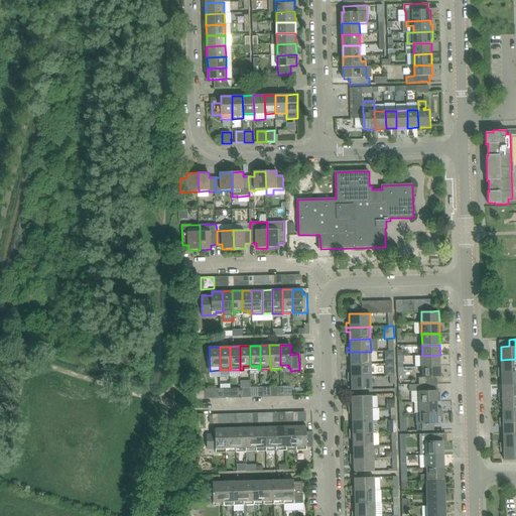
[(394,359),(393,351),(389,351),(385,351),(385,360),(394,359)]
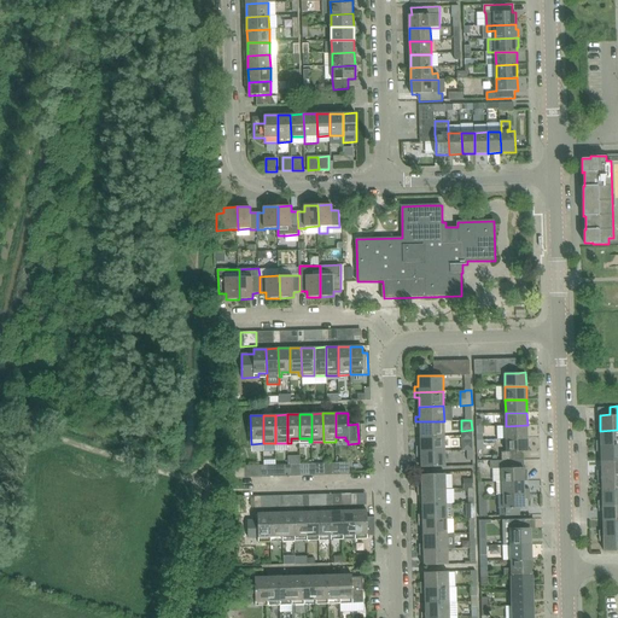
[(444,436),(444,421),(415,421),(415,427),(419,427),(420,437),(444,436)]
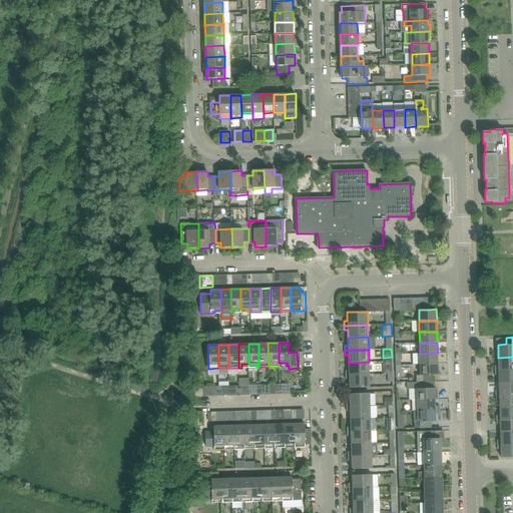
[(438,364),(438,353),(420,354),(420,365),(438,364)]
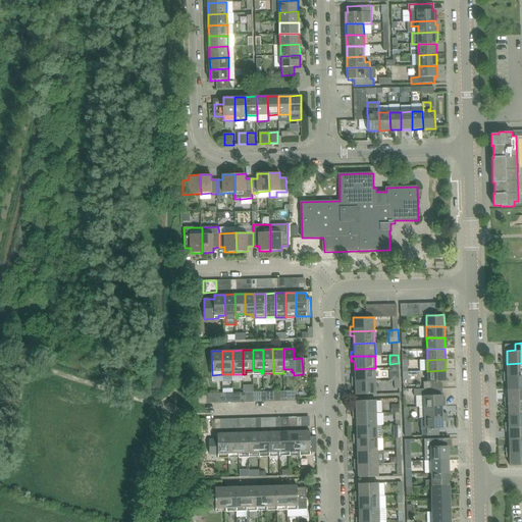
[(521,375),(521,363),(507,364),(507,372),(504,372),(504,376),(521,375)]
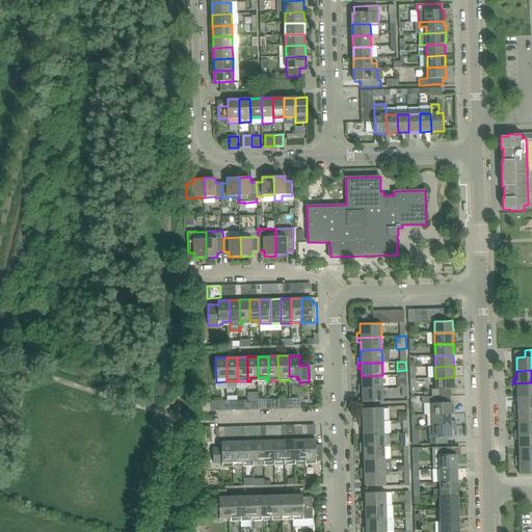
[(382,388),(382,375),(362,376),(362,384),(357,384),(358,389),(382,388)]
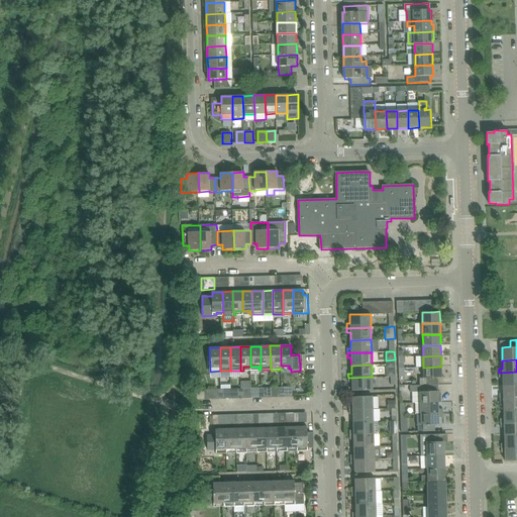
[(441,378),(441,367),(423,368),(424,378),(420,379),(420,385),(438,385),(438,378),(441,378)]
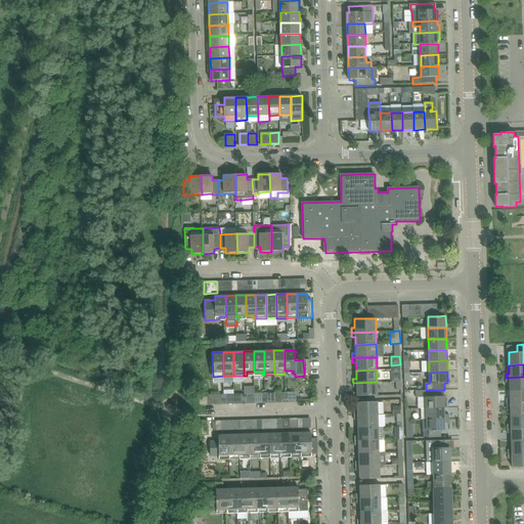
[(400,382),(400,373),(391,374),(392,382),(400,382)]
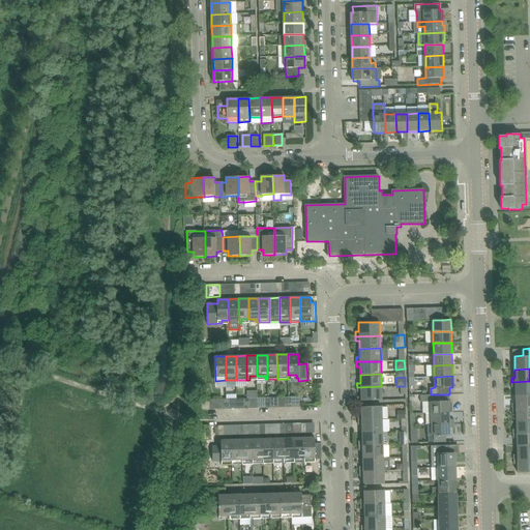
[(529,393),(529,381),(511,382),(511,387),(516,387),(516,394),(529,393)]
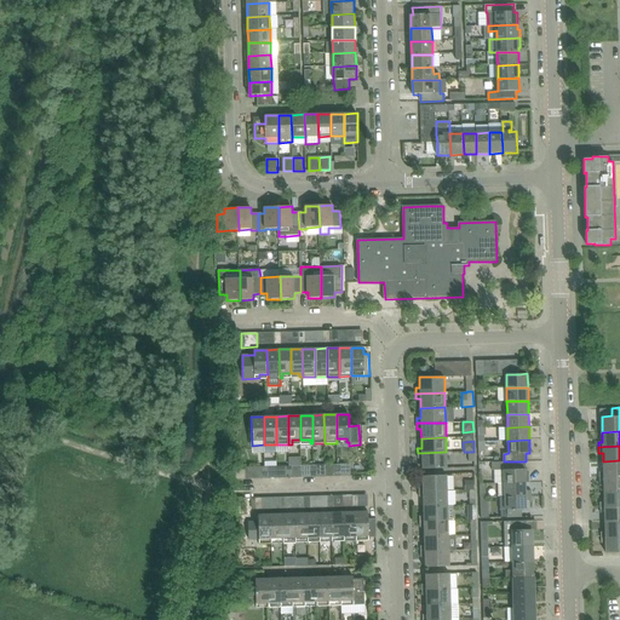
[(447,468),(446,452),(418,453),(418,459),(422,459),(422,469),(447,468)]
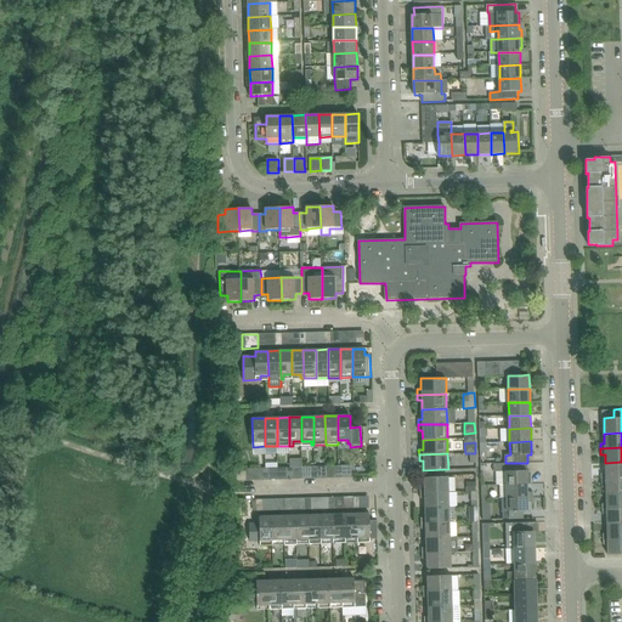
[(621,478),(621,462),(605,463),(605,473),(601,474),(601,479),(621,478)]
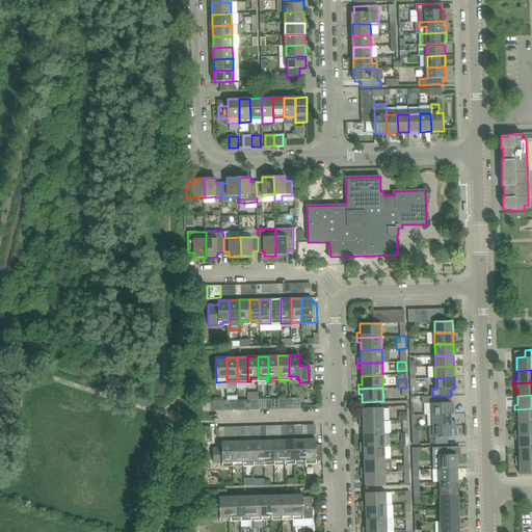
[(452,404),(451,396),(432,396),(423,396),(423,403),(424,403),(432,403),(433,415),(451,414),(454,414),(454,406),(451,406),(451,404),(452,404)]
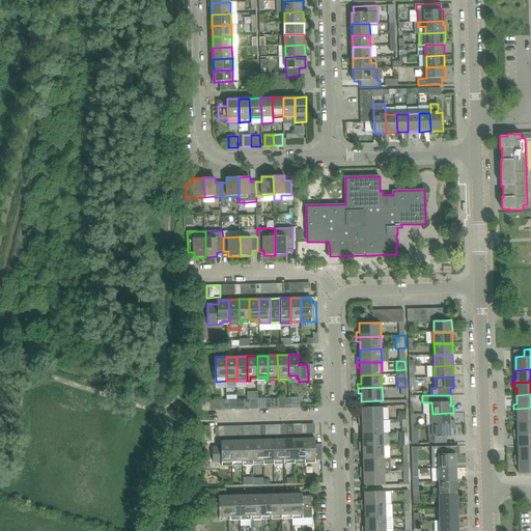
[(383,420),(383,407),(362,408),(362,416),(359,416),(359,421),(383,420)]
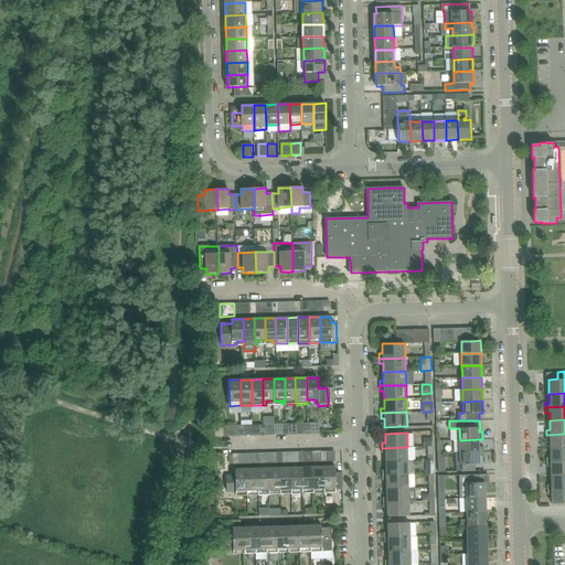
[(564,447),(564,434),(546,435),(546,440),(550,439),(550,448),(564,447)]
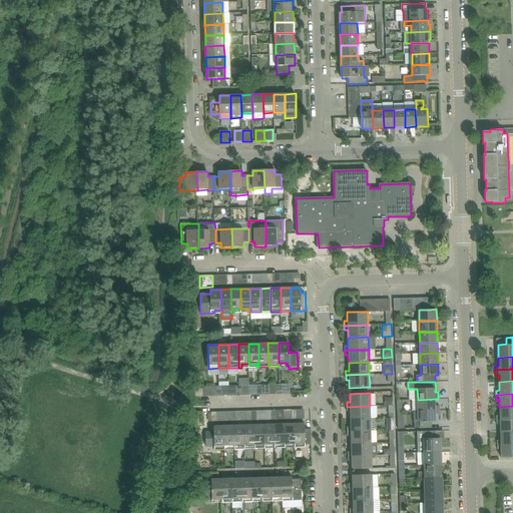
[(418,400),(412,400),(412,411),(413,411),(440,410),(440,406),(435,406),(435,399),(418,400)]
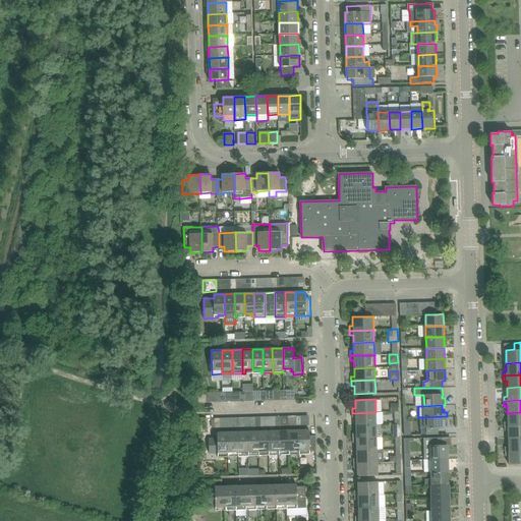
[(375,424),(375,412),(352,413),(352,417),(355,417),(355,425),(375,424)]
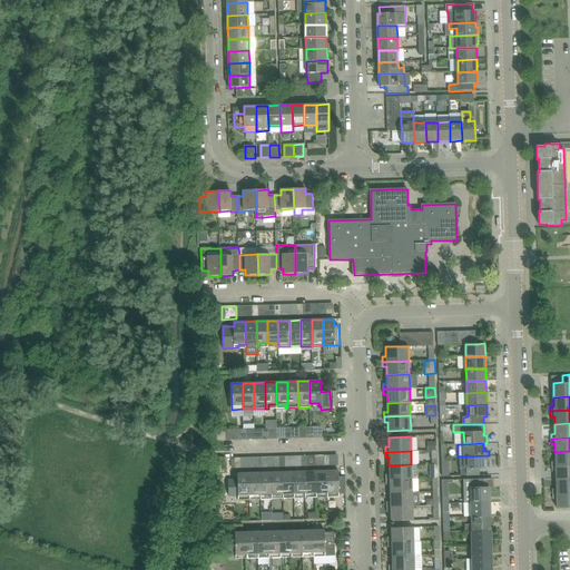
[(569,465),(569,451),(554,452),(556,461),(552,461),(552,467),(569,465)]
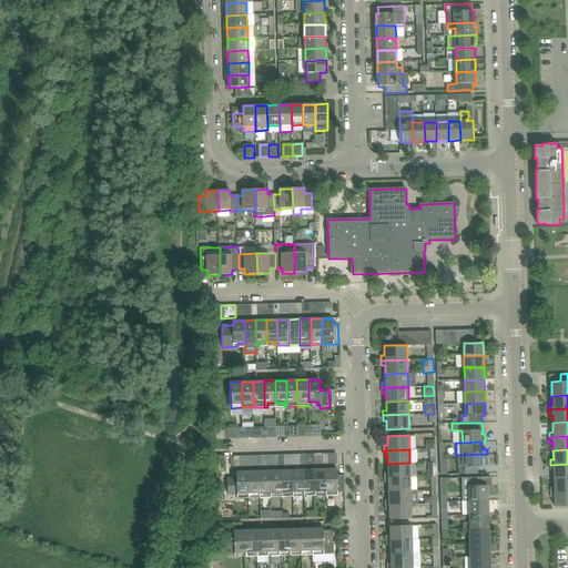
[(487,454),(457,455),(457,467),(466,467),(466,474),(478,474),(478,466),(483,466),(483,458),(487,458),(487,454)]
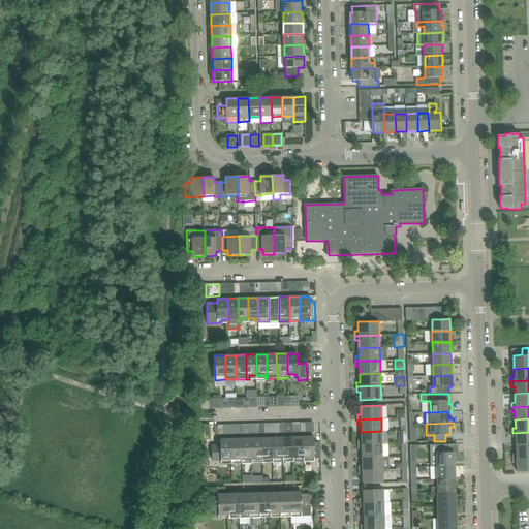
[(382,444),(381,431),(361,432),(362,440),(358,440),(359,445),(382,444)]
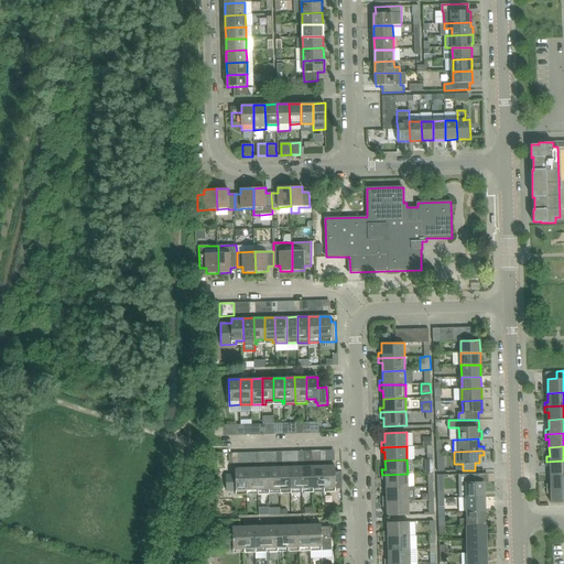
[(563,474),(563,461),(546,462),(546,466),(550,466),(550,475),(563,474)]
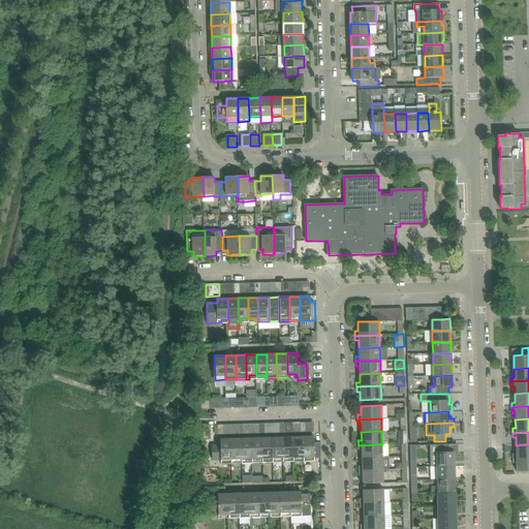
[(293,437),(283,438),(283,462),(286,462),(286,458),(293,458),(293,437)]
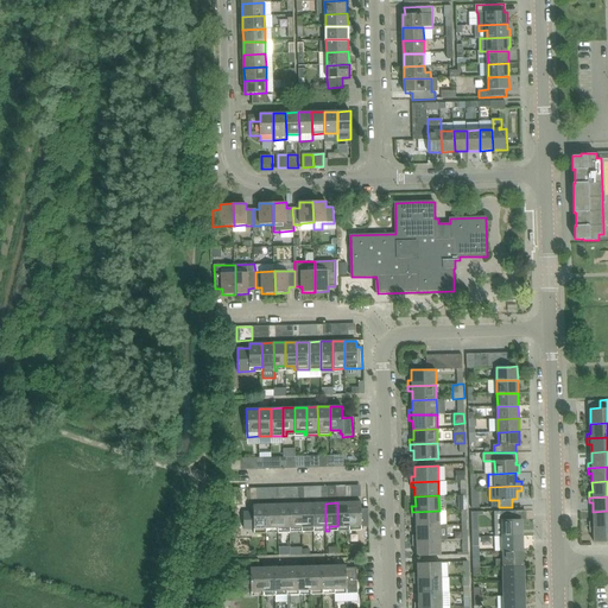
[(349,502),(337,502),(337,526),(347,526),(347,530),(349,530),(349,502)]
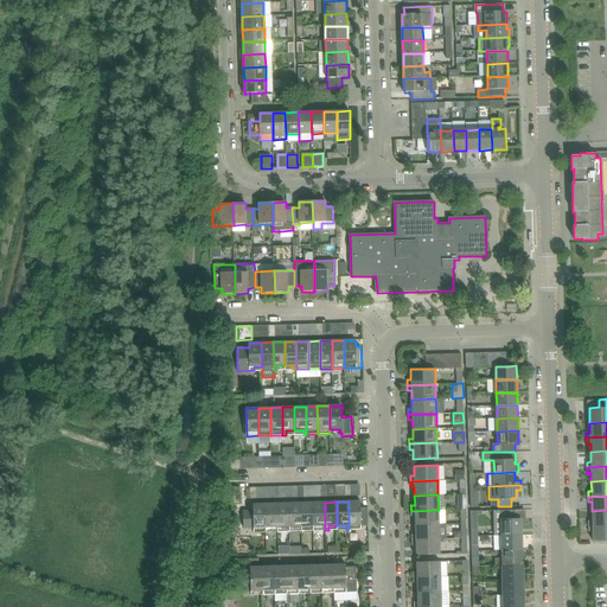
[(360,502),(349,502),(349,529),(352,529),(352,525),(360,524),(360,526),(368,526),(368,509),(360,509),(360,502)]
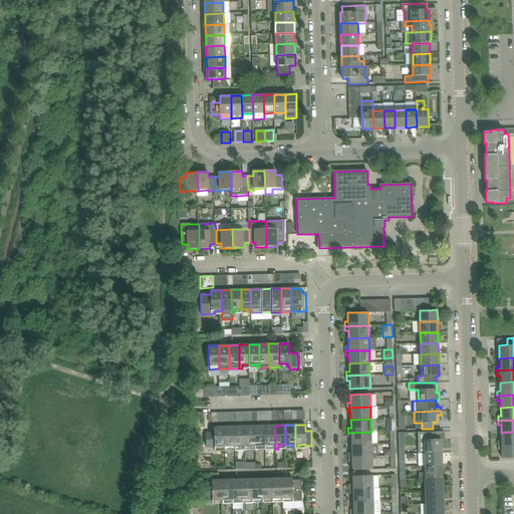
[(245,426),(235,427),(235,450),(238,450),(238,446),(246,446),(245,426)]
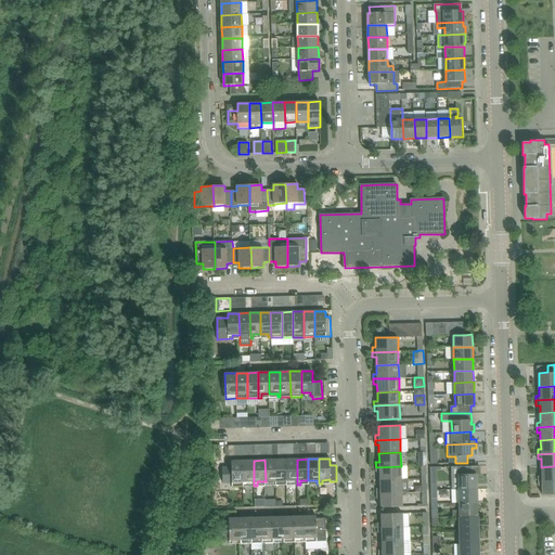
[(275,460),(265,460),(266,481),(273,481),(273,485),(276,485),(275,460)]
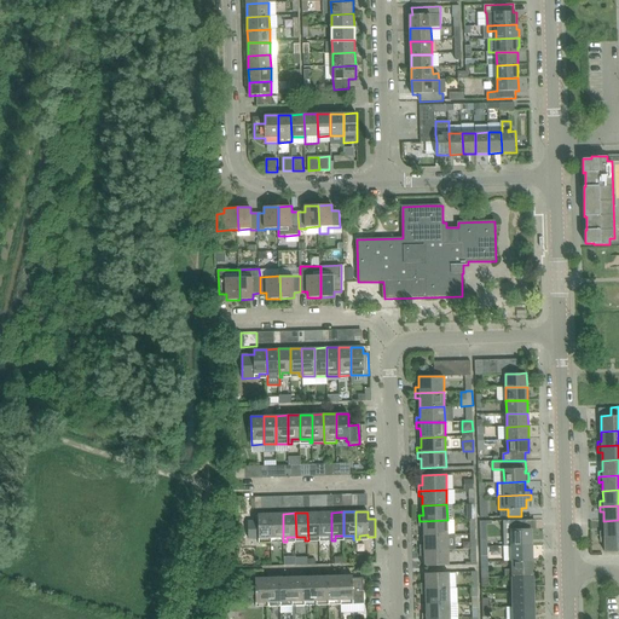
[(319,513),(307,513),(308,541),(311,541),(311,537),(319,536),(319,513)]
